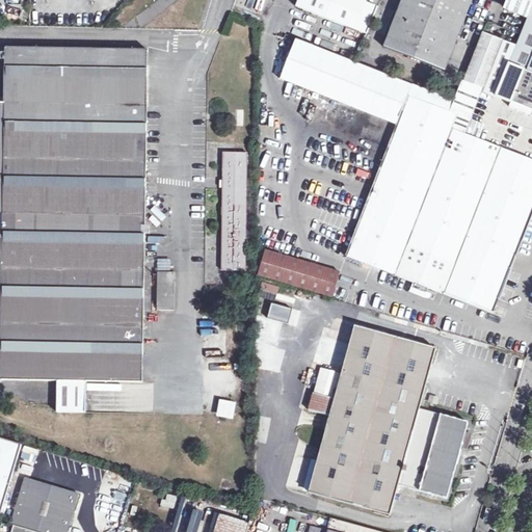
[(366,0),(299,0),(297,6),(368,34),(378,7),(366,2),(366,0)]
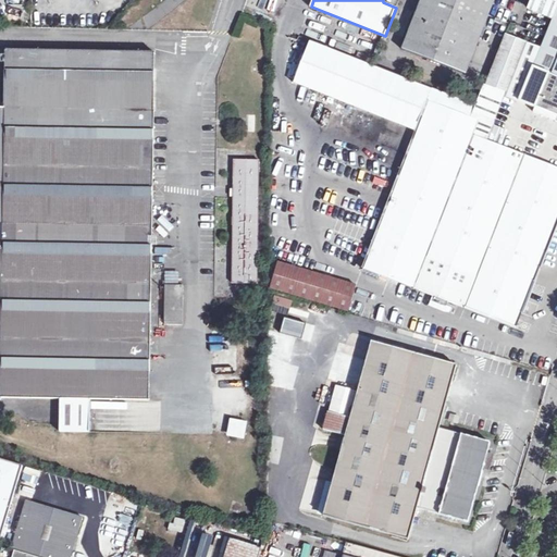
[(421,0),(403,48),(466,73),(494,0),(421,0)]
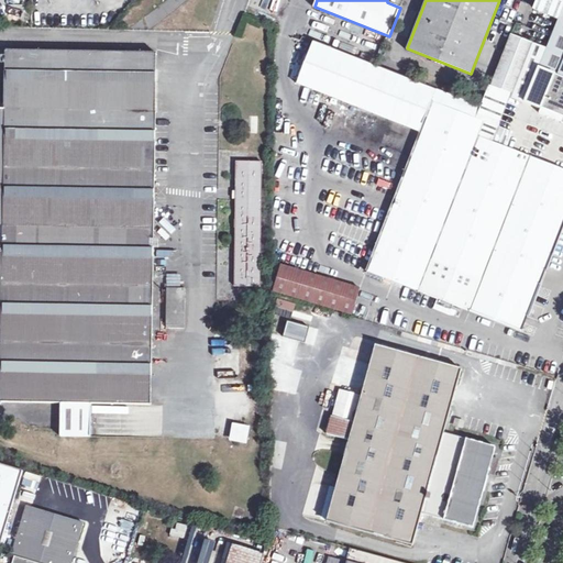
[(562,0),(537,0),(534,7),(560,18),(548,47),(512,34),(492,85),(484,103),(495,108),(496,107),(503,89),(527,99),(527,100),(526,100),(519,116),(536,123),(540,112),(562,120),(562,0)]
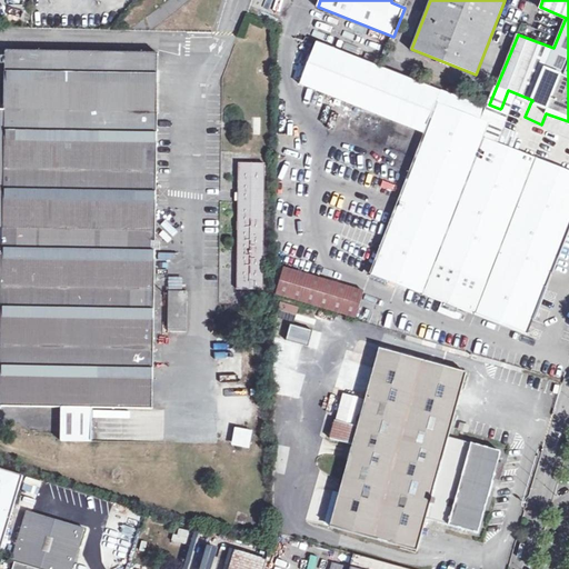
[(438,102),(442,89),(319,41),(302,85),(426,131),(438,102)]
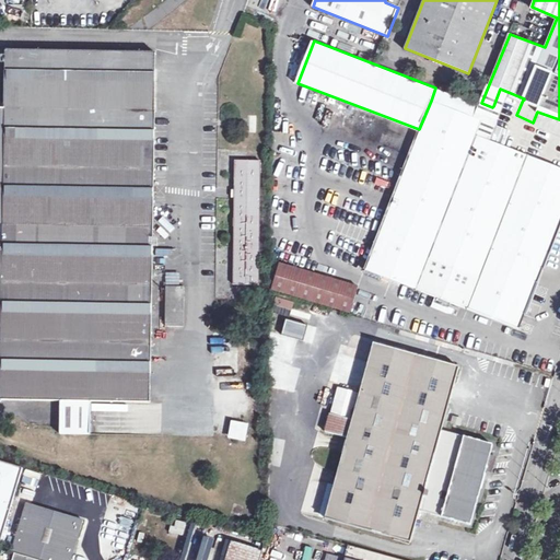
[(0,398),(61,400),(60,433),(90,433),(91,400),(151,401),(152,281),(155,89),(156,53),(8,50),(7,108),(0,107),(0,398)]
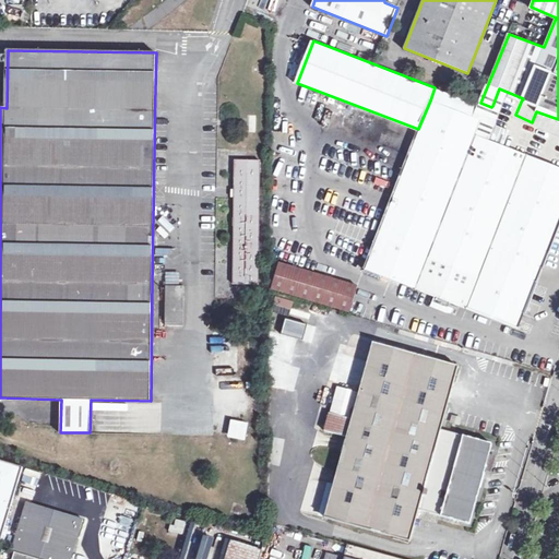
[(499,88),(492,106),(500,109),(515,115),(522,99),(523,99),(523,98),(499,88)]
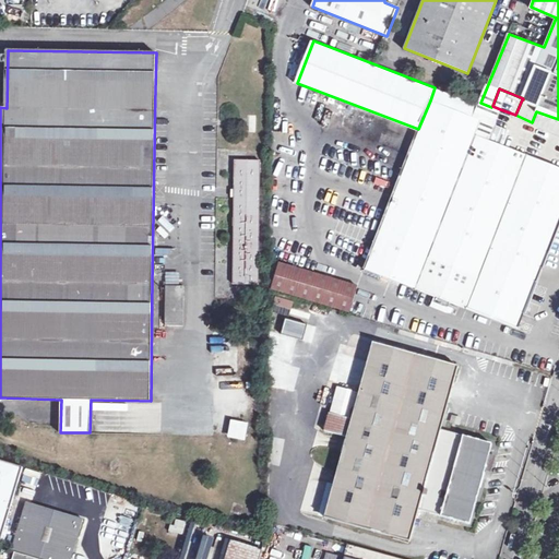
[(558,223),(558,167),(488,140),(475,134),(480,120),(473,117),(430,100),(365,269),(519,328),(558,223)]
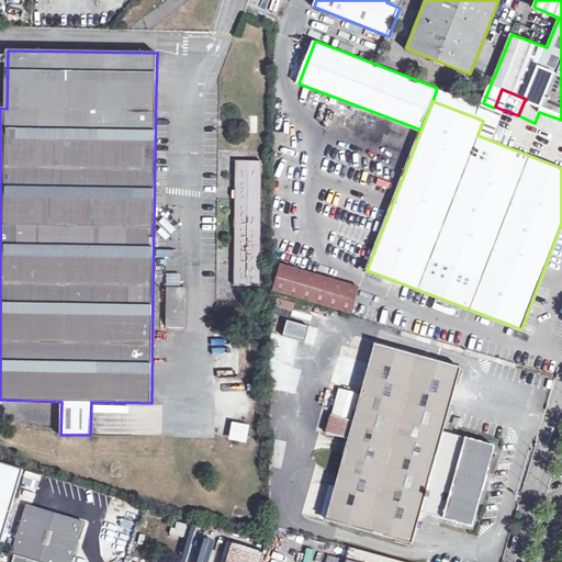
[(480,104),(475,117),(483,121),(478,135),(491,141),(503,110),(495,107),(494,108),(483,103),(481,102),(480,104)]
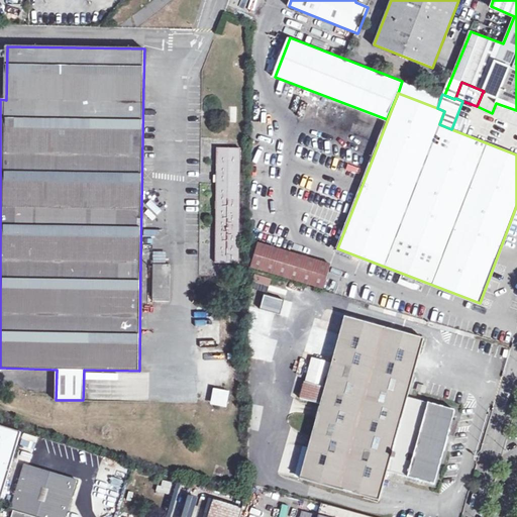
[(516,110),(496,103),(492,113),(516,122),(516,120),(516,110)]
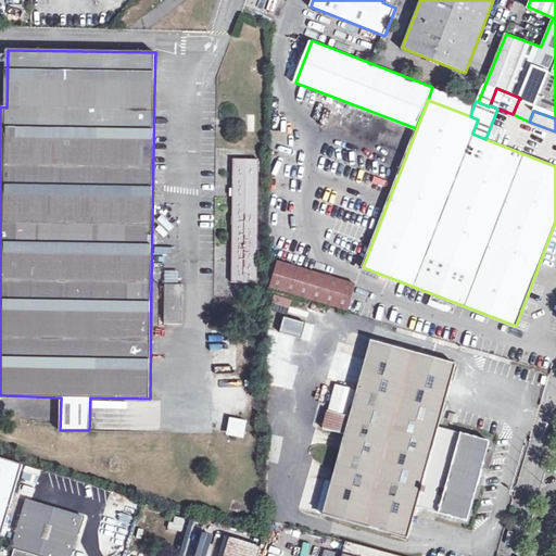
[(235,160),(234,282),(258,282),(260,160),(235,160)]
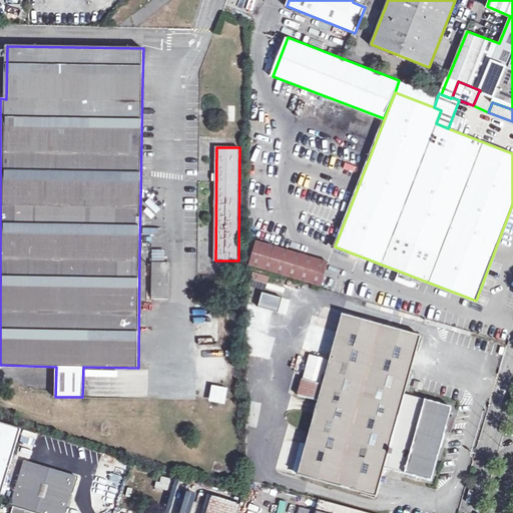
[(257,241),(249,265),(322,287),(329,263),(257,241)]
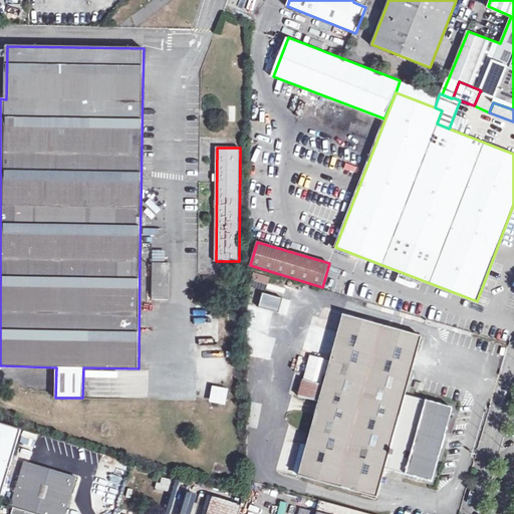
[(153,252),(153,260),(164,260),(164,251),(153,252)]
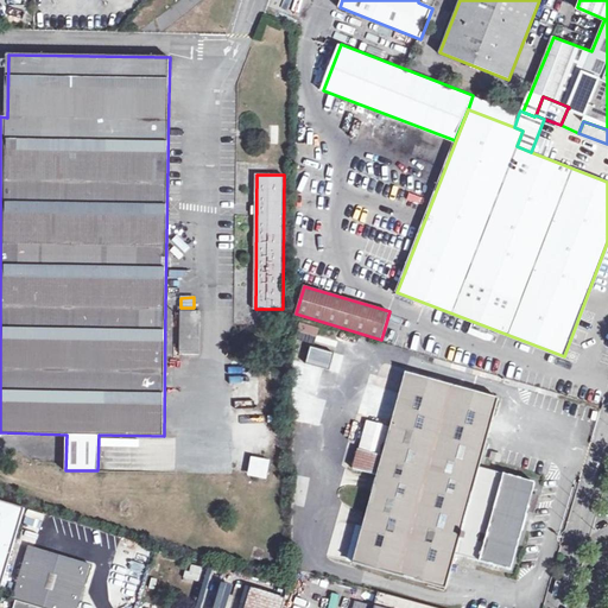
[(181,311),(181,353),(200,354),(201,311),(181,311)]
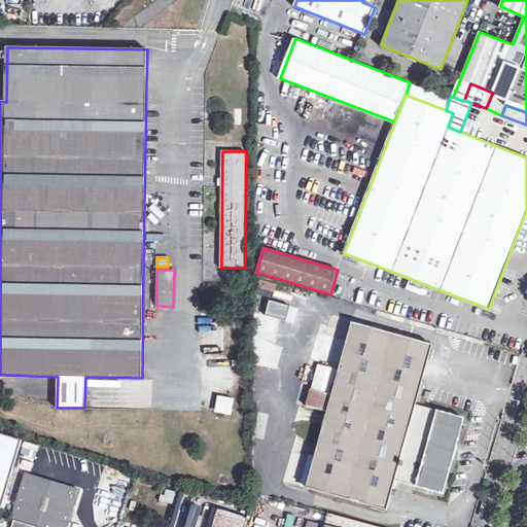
[(270,301),(266,314),(286,320),(290,306),(270,301)]
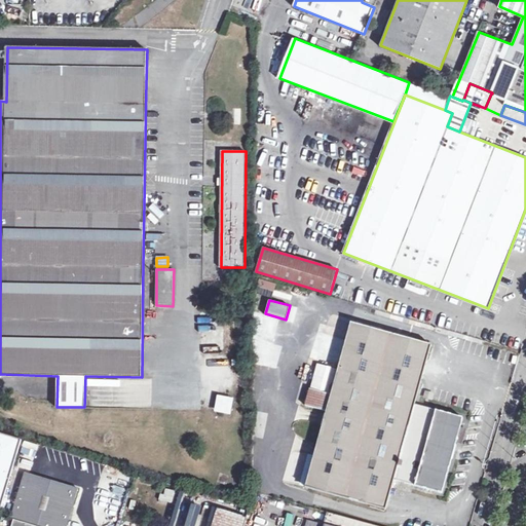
[(265,334),(274,337),(278,320),(270,317),(265,334)]
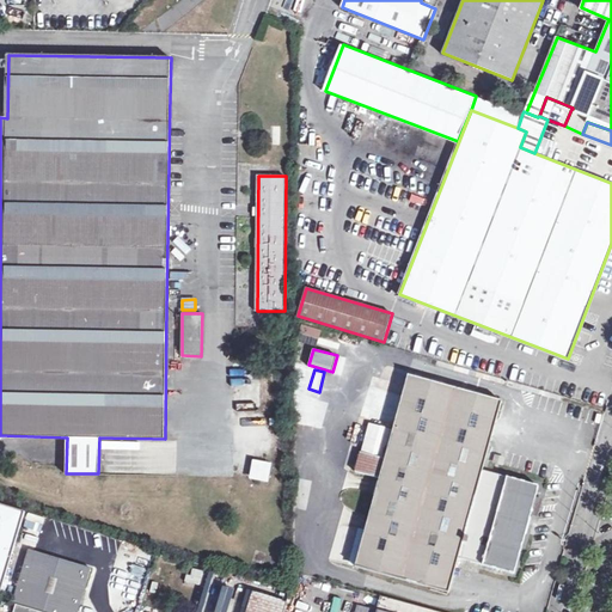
[(514,573),(539,485),(483,470),(502,401),(409,374),(356,567),(448,592),(459,557),(514,573)]
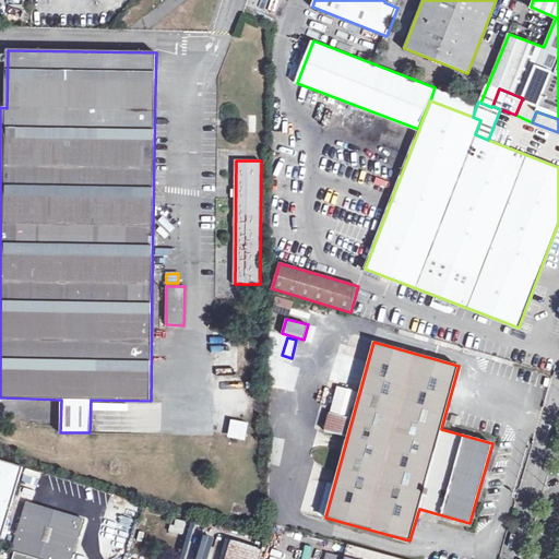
[(332,379),(357,385),(364,361),(340,354),(332,379)]
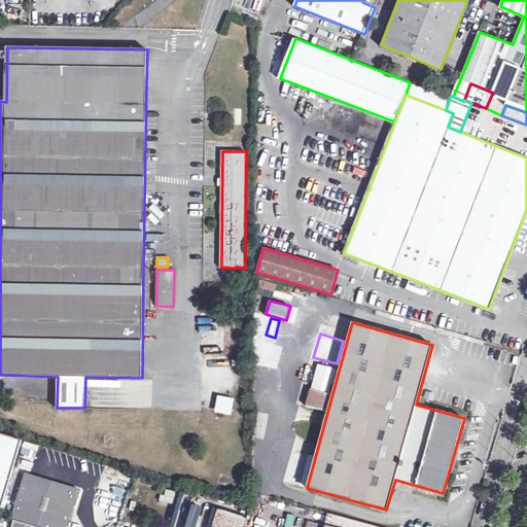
[(215,396),(213,414),(231,416),(234,398),(215,396)]
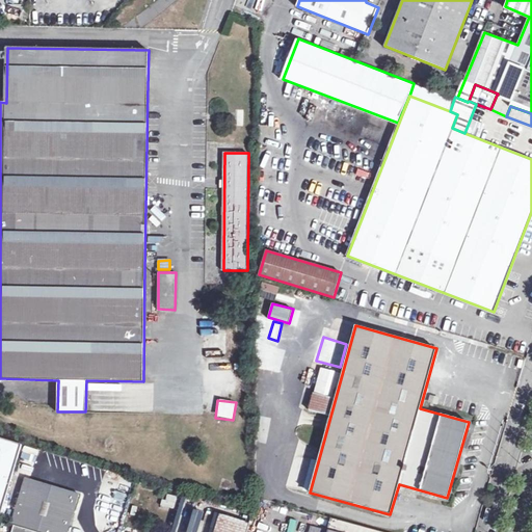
[(0,439),(0,519),(23,445),(0,439)]
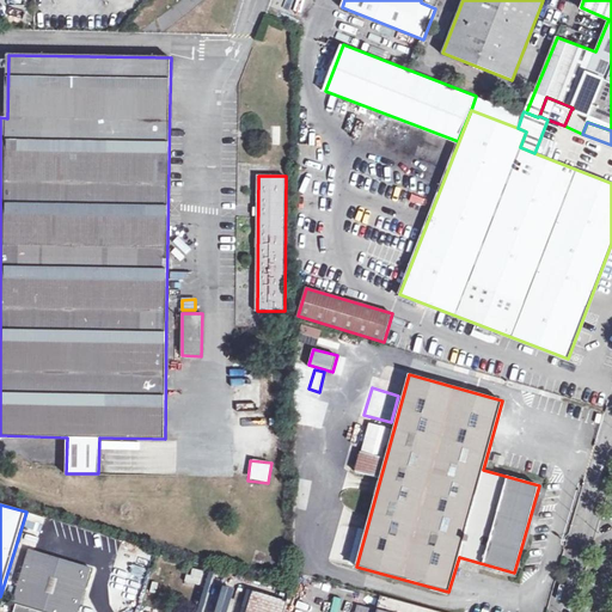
[(13,604),(17,605),(38,611),(78,611),(91,568),(30,550),(13,604)]
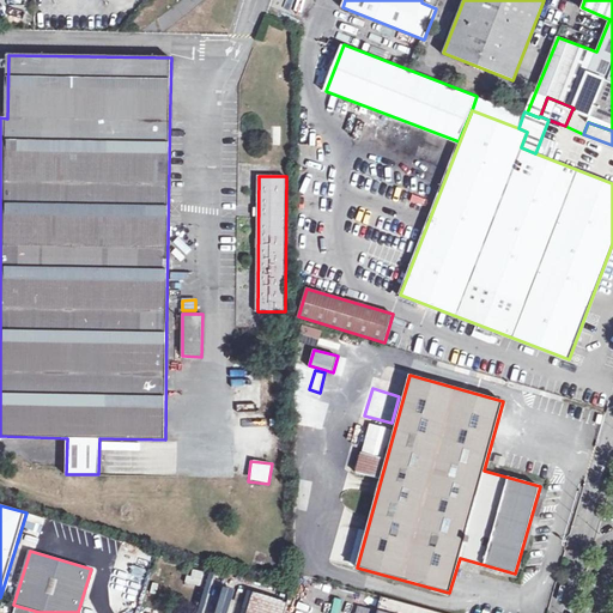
[(201,588),(206,574),(189,569),(186,584),(201,588)]
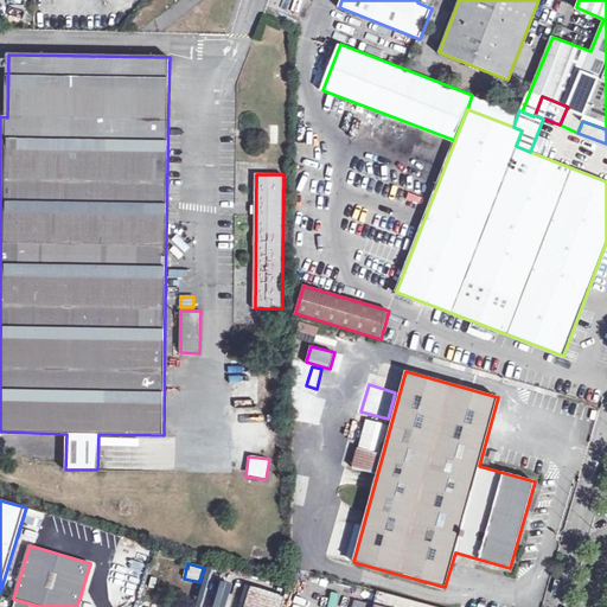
[(281,606),(285,596),(251,586),(244,606),(281,606)]
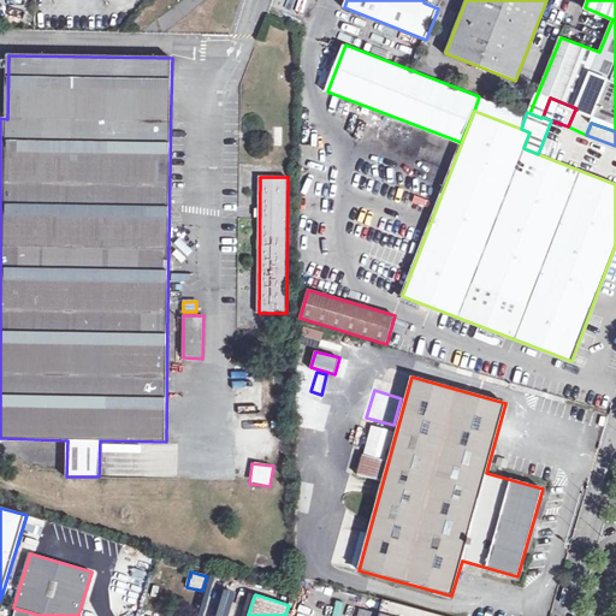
[(359,615),(443,615),(383,599),(379,614),(361,610),(359,615)]
